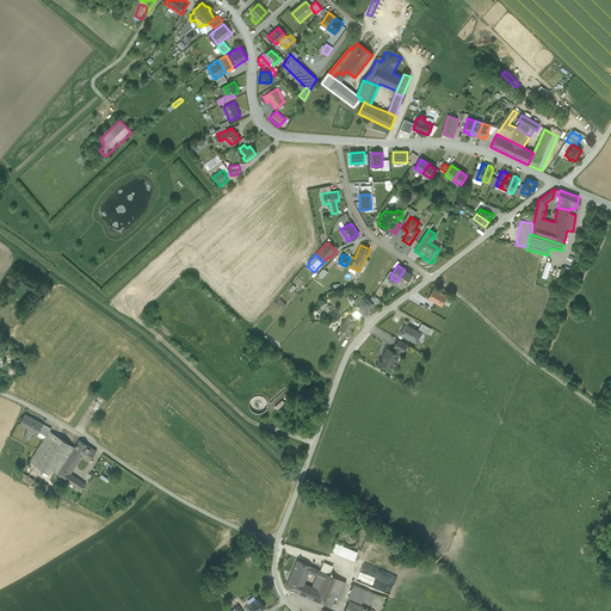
[(405,270),(396,282),(403,287),(407,282),(408,282),(409,281),(409,278),(412,275),(405,270)]
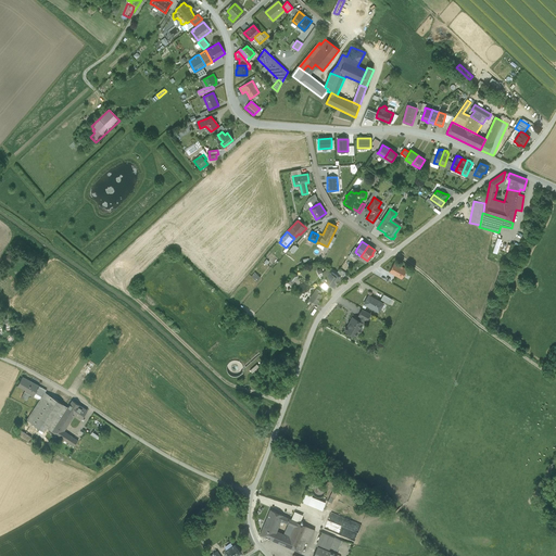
[(406,269),(394,263),(389,272),(402,279),(406,269)]
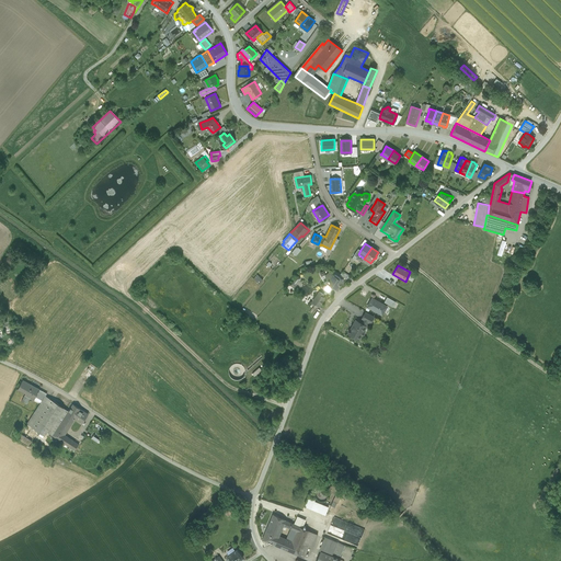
[(343,281),(335,275),(334,276),(330,273),(325,275),(329,282),(328,283),(329,284),(334,287),(336,288),(338,286),(339,287),(343,281)]
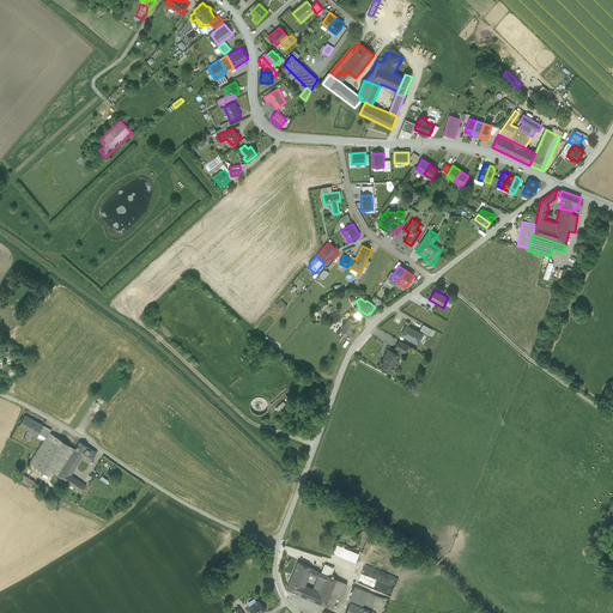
[(281,310),(286,305),(281,299),(277,304),(281,310)]
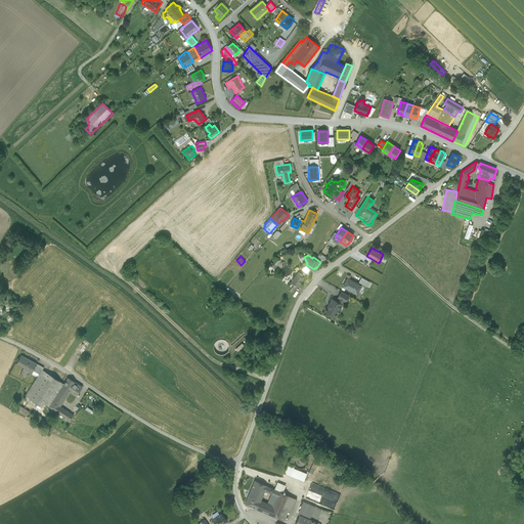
[(312,268),(307,265),(306,267),(304,266),(302,269),(308,273),(312,268)]
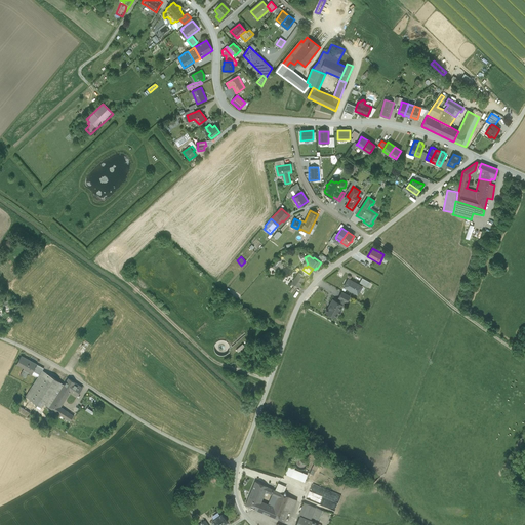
[(365,270),(358,266),(354,273),(363,279),(367,280),(369,277),(363,273),(365,270)]
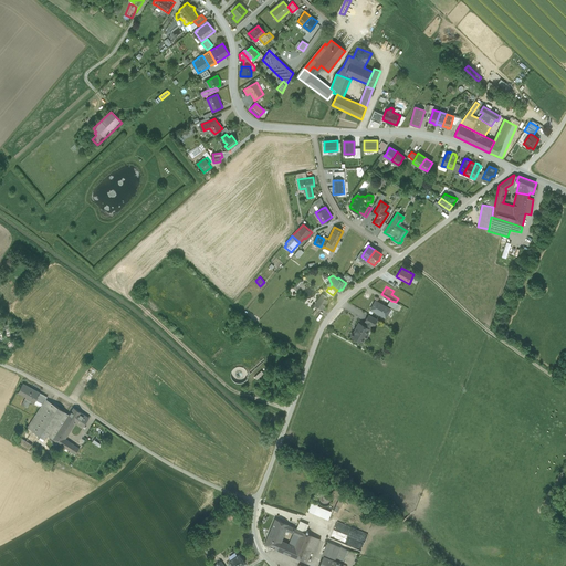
[(323,294),(316,305),(322,310),(327,301),(325,299),(326,296),(323,294)]
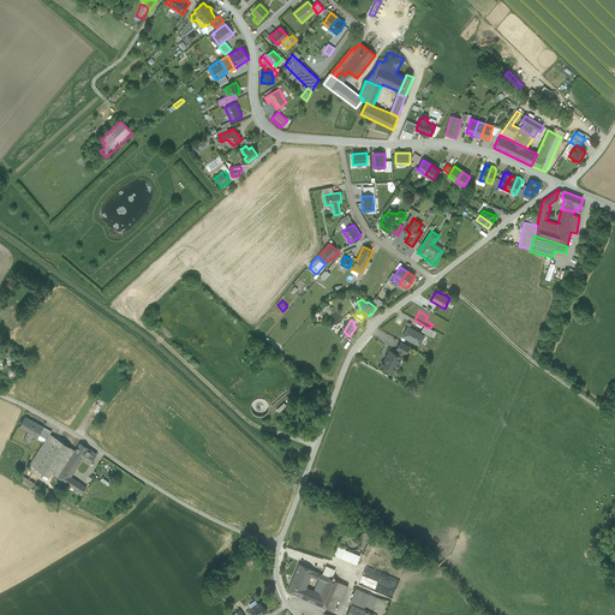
[(424,335),(407,327),(402,336),(419,345),(424,335)]
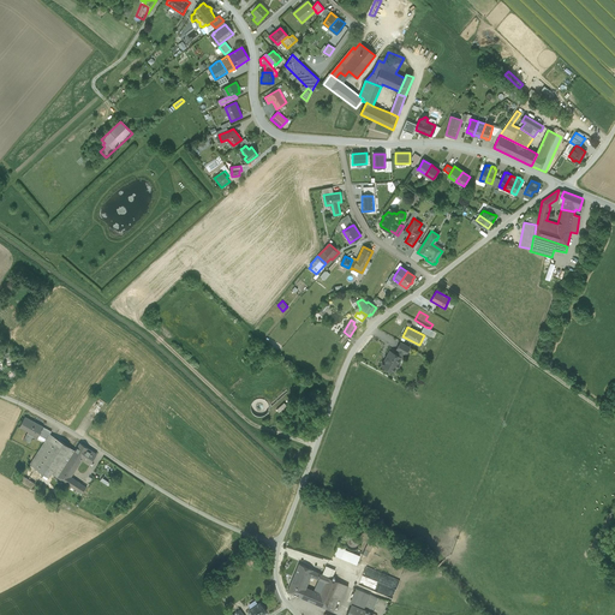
[(410,347),(400,342),(396,348),(399,350),(402,352),(406,354),(410,347)]
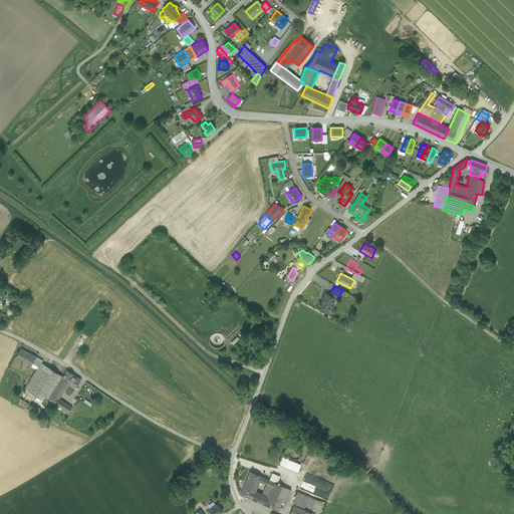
[(331,296),(326,293),(321,301),(319,302),(318,303),(319,305),(328,311),(330,306),(331,307),(333,307),(333,306),(333,304),(332,304),(335,298),(336,294),(333,292),(331,296)]
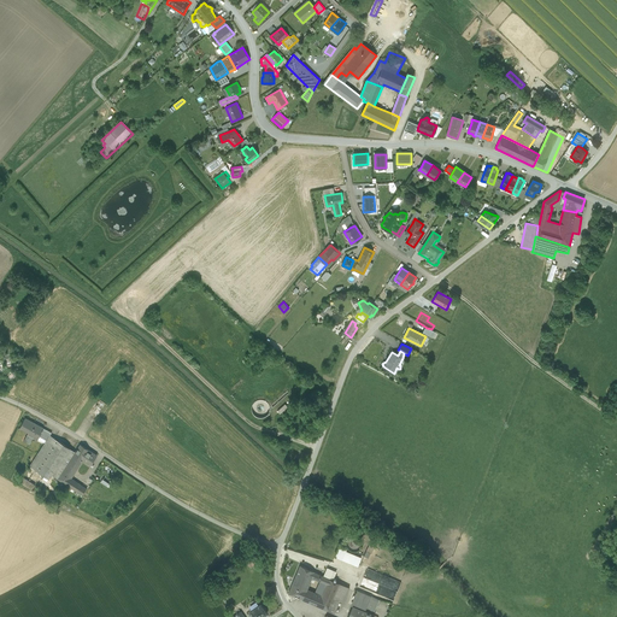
[(16,376),(9,371),(5,378),(13,382),(16,376)]
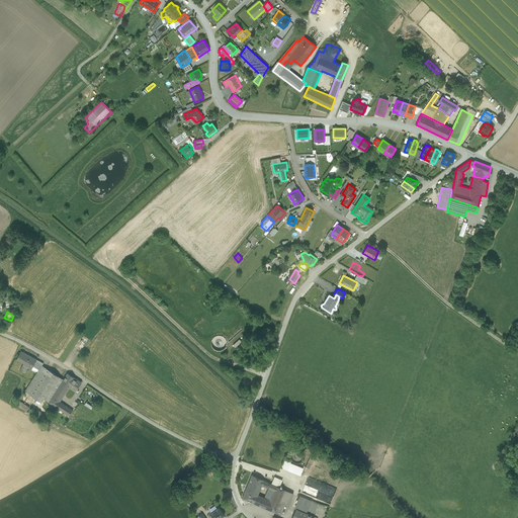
[(216,351),(220,351),(224,350),(226,348),(227,344),(227,340),(224,337),(221,336),(217,336),(213,338),(211,341),(211,345),(212,349),(216,351)]
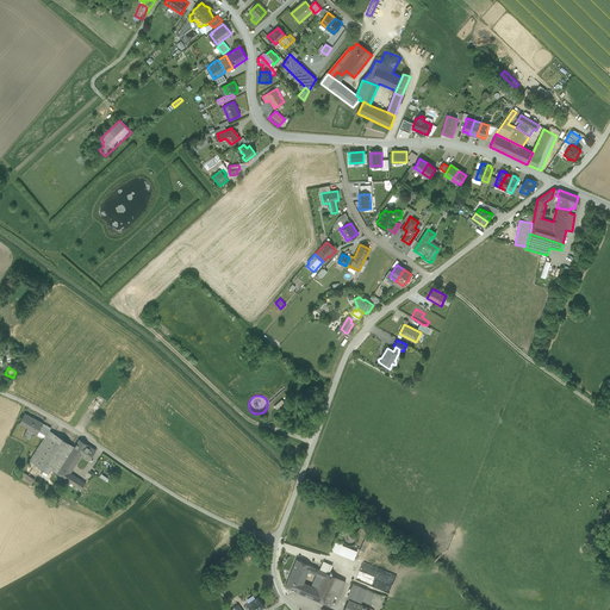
[(25,414),(19,423),(29,428),(24,437),(29,440),(33,433),(37,435),(39,430),(47,434),(49,431),(51,429),(25,414)]
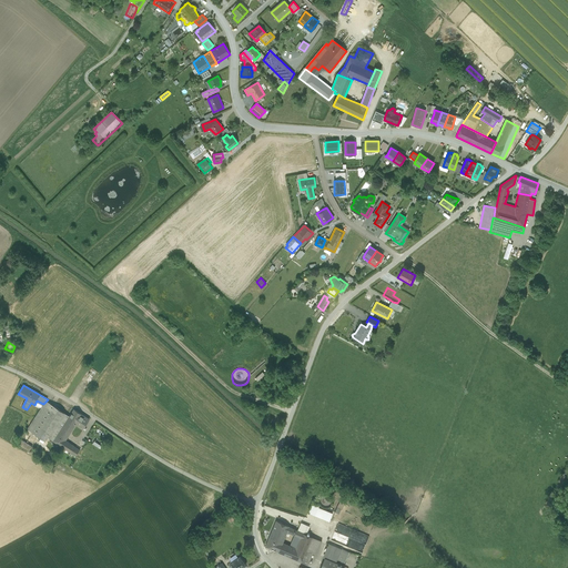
[(68,421),(70,417),(63,413),(46,402),(43,404),(41,408),(28,429),(44,442),(48,438),(53,442),(68,421)]
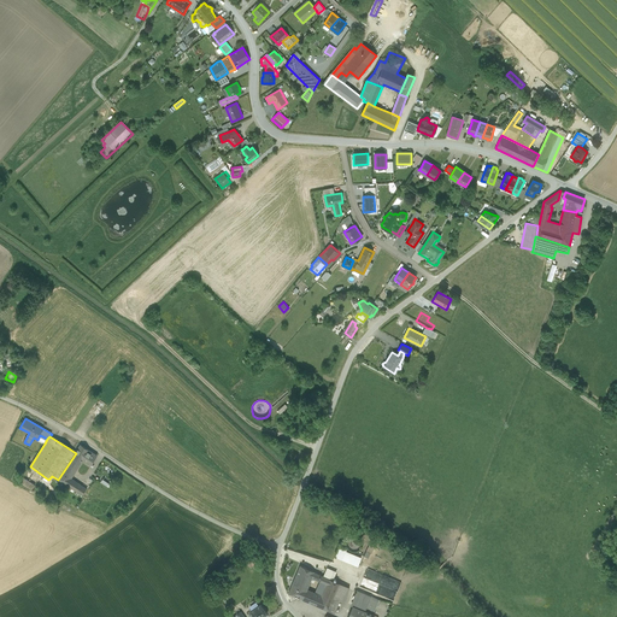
[(97,456),(81,445),(76,453),(74,457),(82,462),(89,468),(97,456)]
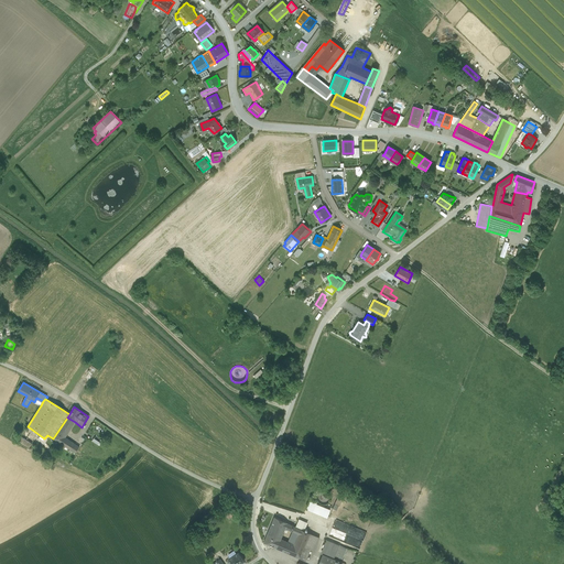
[(75,422),(67,418),(53,438),(61,444),(64,437),(75,422)]
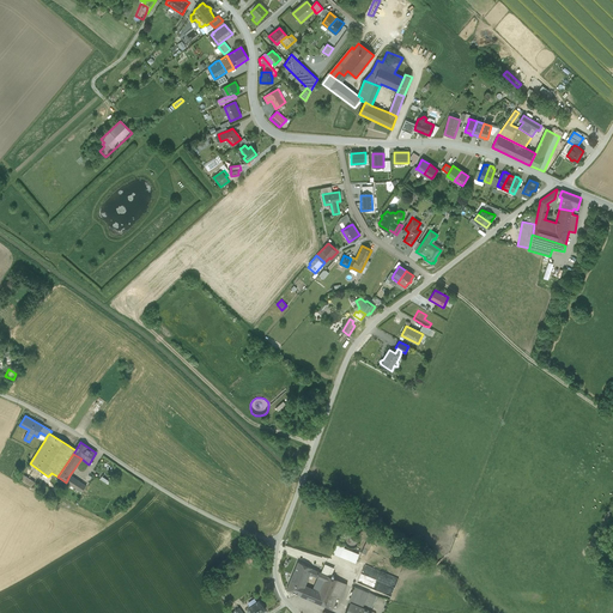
[(85,486),(70,475),(66,483),(82,492),(85,486)]
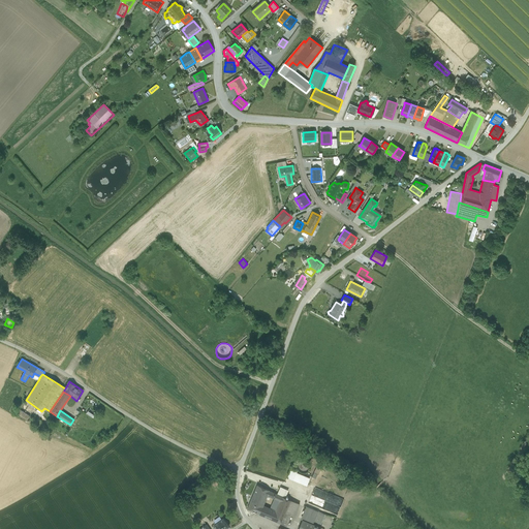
[(17,416),(26,423),(29,416),(20,411),(17,416)]
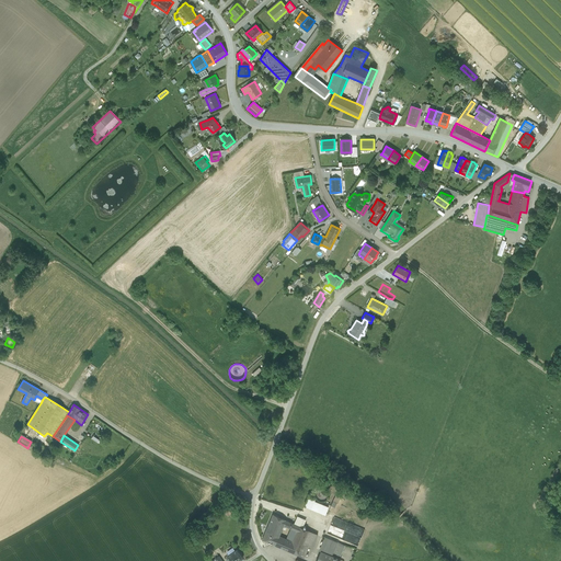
[(325,515),(330,505),(309,497),(306,506),(325,515)]
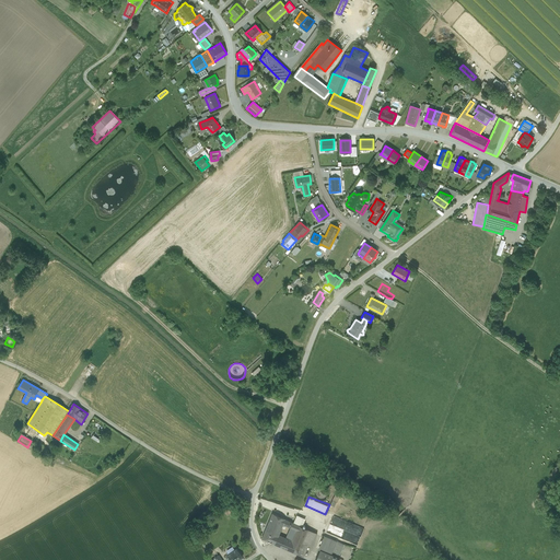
[(284,520),(272,514),(268,525),(280,531),(283,525),(284,520)]
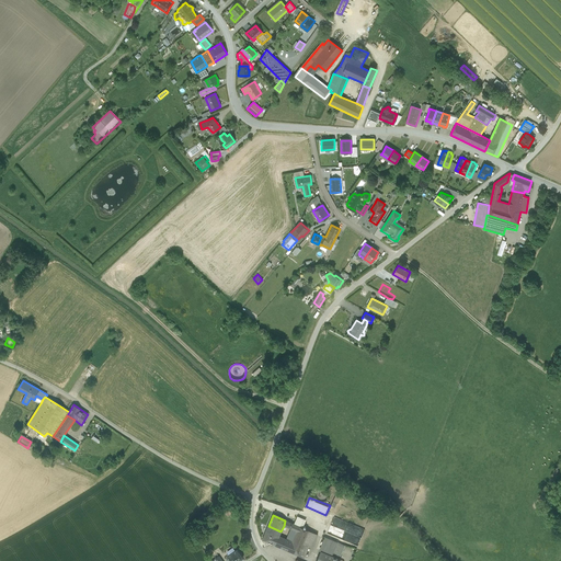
[(297,517),(294,525),(304,528),(307,522),(297,517)]
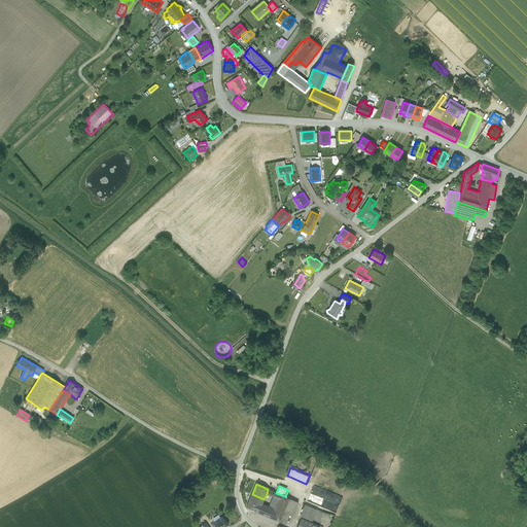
[(337,513),(343,496),(314,486),(308,502),(337,513)]
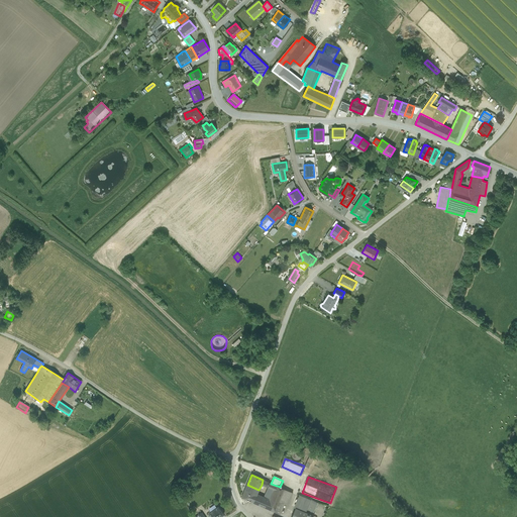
[(268,499),(262,496),(257,505),(280,514),(284,504),(288,505),(293,493),(280,487),(271,484),(263,480),(262,485),(270,488),(271,487),(275,489),(273,493),(270,492),(268,499)]
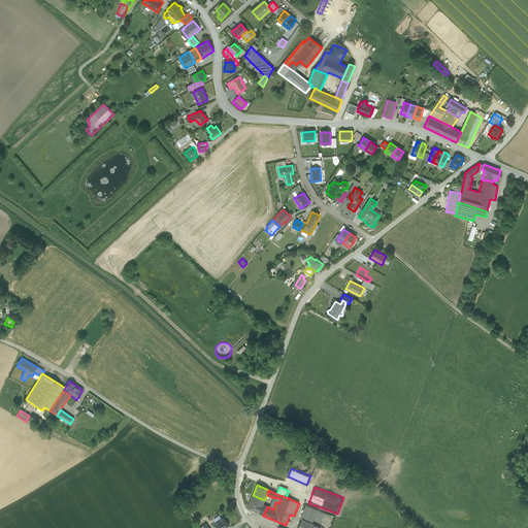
[(264,500),(253,495),(246,509),(259,514),(262,504),(264,500)]
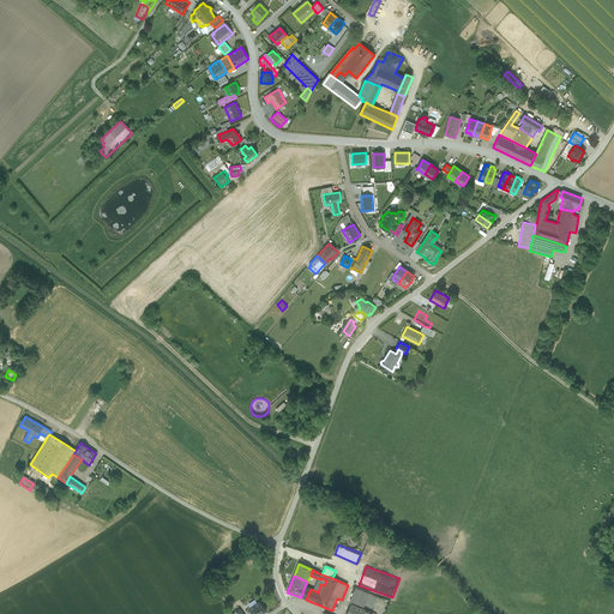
[(311,589),(305,587),(301,597),(306,600),(311,589)]
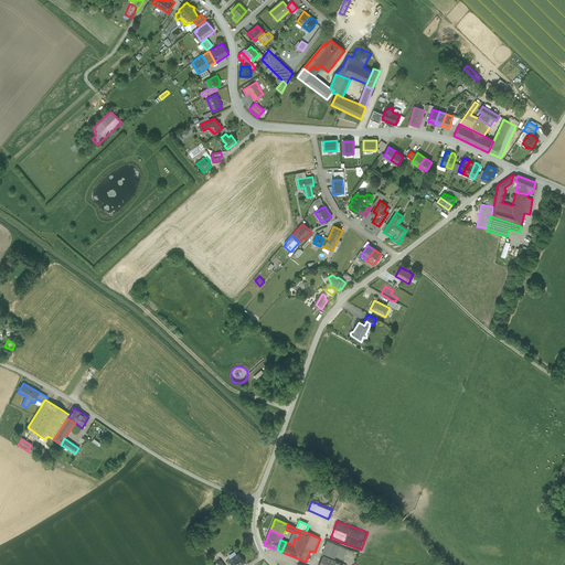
[(332,564),(334,561),(340,547),(327,541),(321,554),(323,555),(318,564),(332,564)]
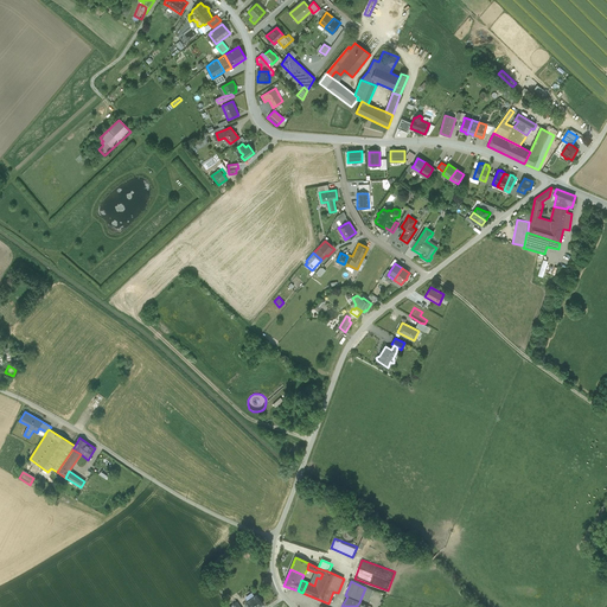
[(359,602),(368,605),(374,590),(365,588),(359,602)]
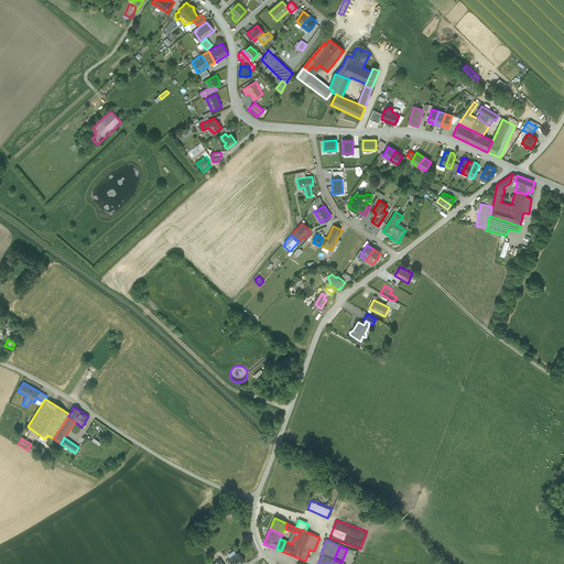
[(231,563),(240,563),(245,562),(238,553),(229,560),(230,562),(231,563)]
